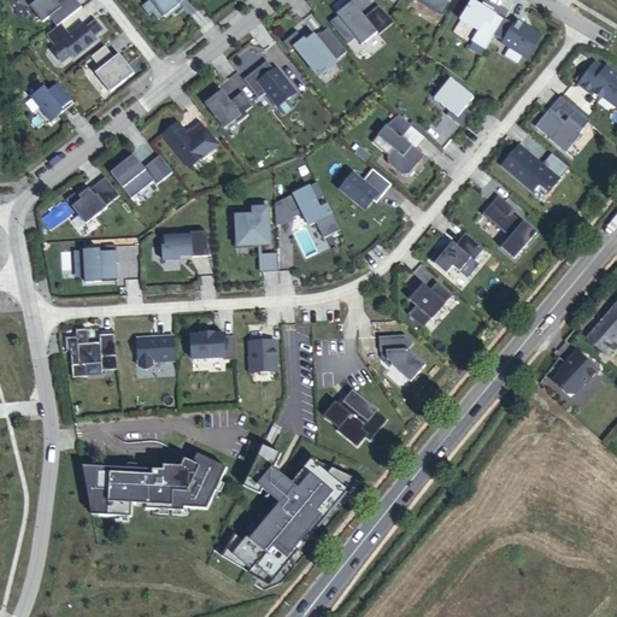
[(50,15),(58,27),(62,23),(82,7),(76,0),(60,0),(57,3),(54,0),(18,0),(18,1),(34,7),(43,19),(50,15)]
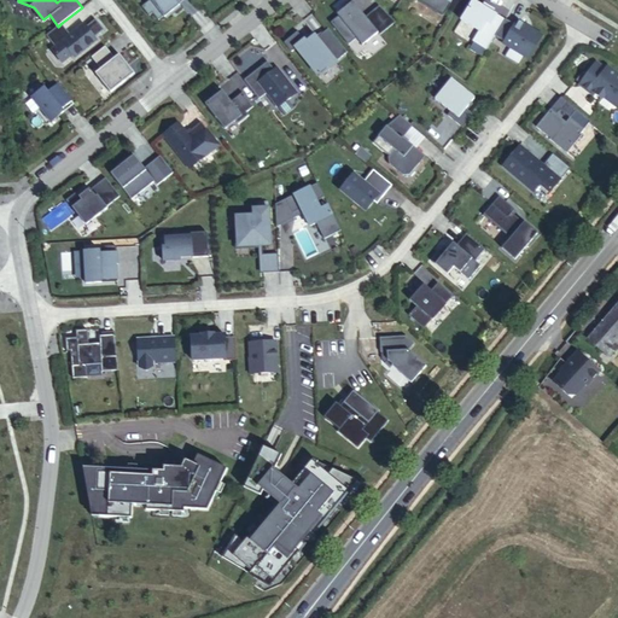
[(147,6),(144,9),(151,18),(155,15),(161,22),(165,18),(180,5),(179,4),(184,0),(145,0),(144,1),(147,6)]
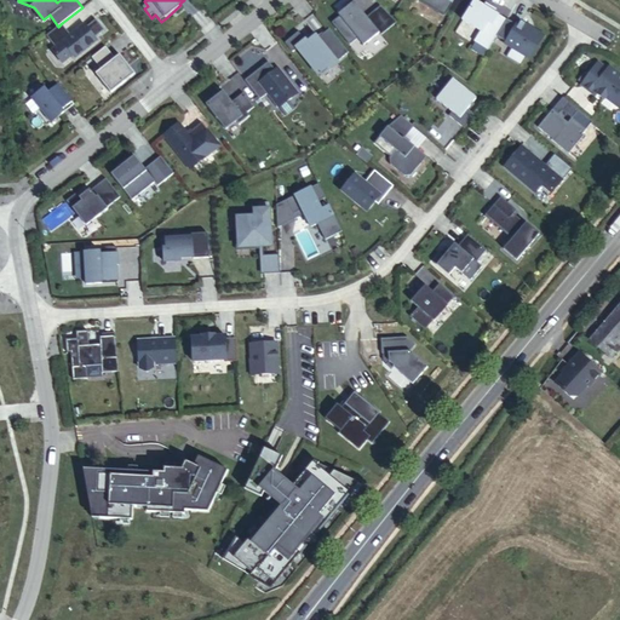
[(345,11),(332,22),(350,45),(354,41),(361,35),(367,42),(379,33),(380,35),(396,22),(380,6),(367,17),(352,0),(350,0),(343,7),(345,11)]
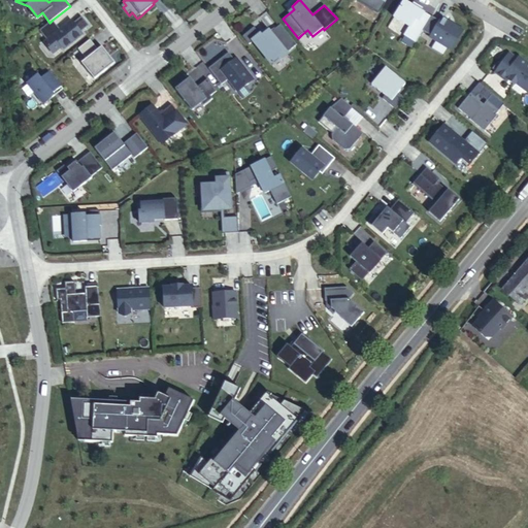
[(357,0),(378,12),(386,0),(357,0)]
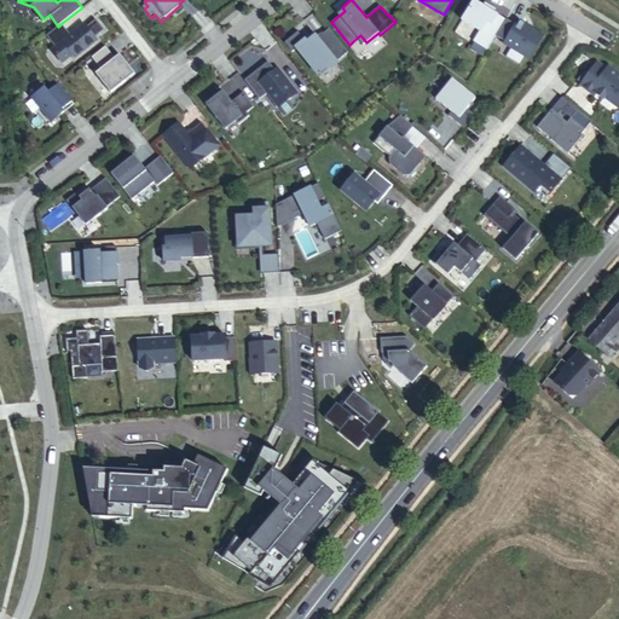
[(474,0),(473,0),(462,19),(481,32),(475,42),(487,50),(496,36),(501,29),(492,23),(498,15),(493,11),(495,9),(486,3),(484,6),(474,0)]
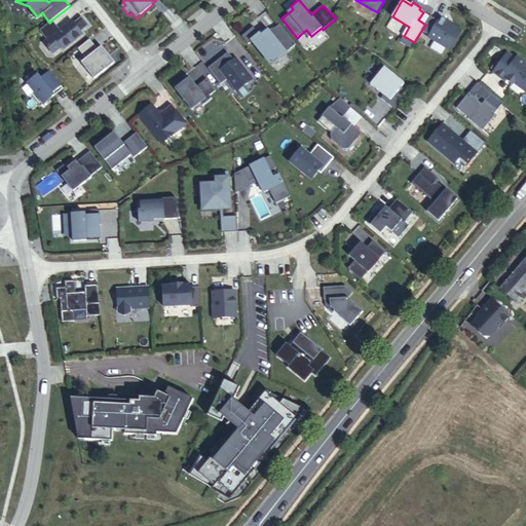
[(49,23),(40,30),(48,40),(45,42),(53,52),(62,46),(64,48),(83,34),(81,32),(89,26),(82,16),(74,23),(72,21),(61,30),(52,20),(49,23)]
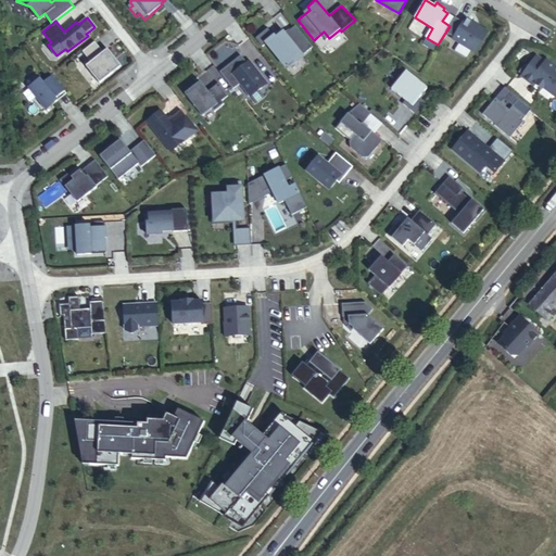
[(463,22),(455,17),(450,26),(445,33),(454,37),(453,39),(472,51),(477,50),(488,32),(478,26),(477,27),(471,24),(472,23),(465,19),(463,22)]
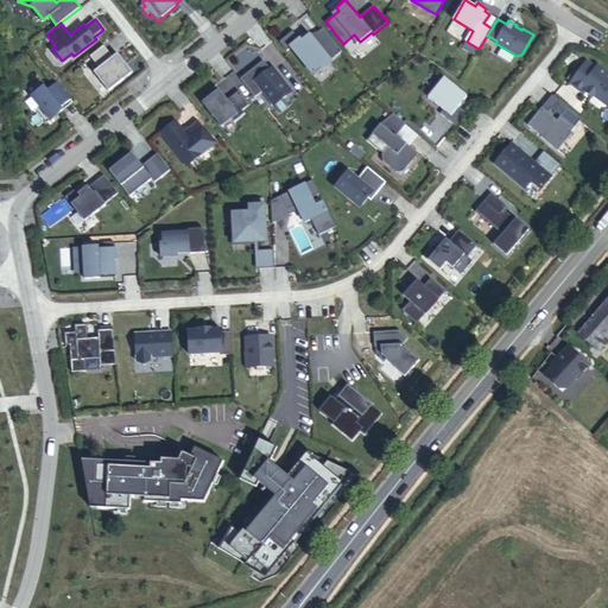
[(330,61),(342,51),(323,29),(311,38),(310,36),(302,42),(293,31),(279,42),(286,51),(292,46),(315,75),(324,68),(323,65),(329,59),(330,61)]
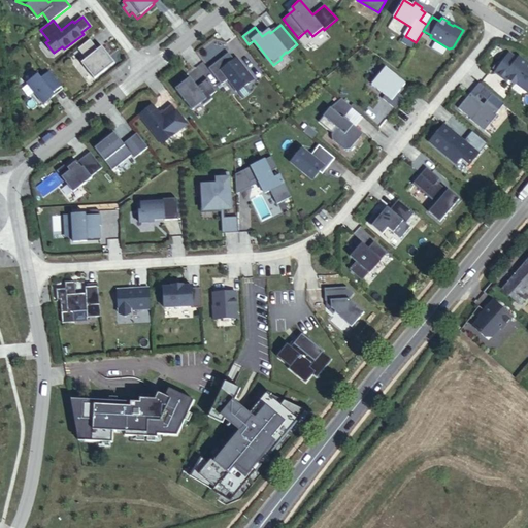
[(301,35),(306,41),(312,36),(307,30),(301,35)]
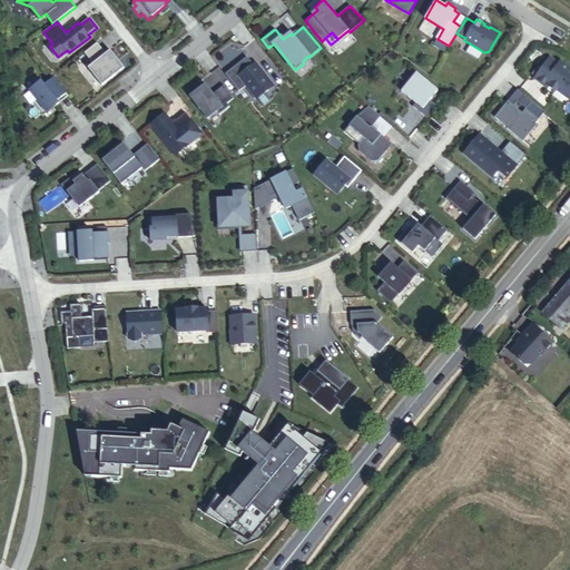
[(94,64),(88,68),(101,85),(123,68),(114,57),(115,56),(110,50),(106,53),(97,43),(85,52),(94,64)]
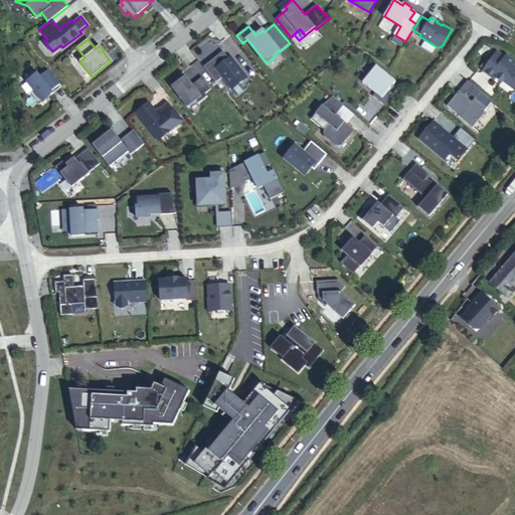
[(112,60),(104,50),(103,51),(111,61),(112,60)]
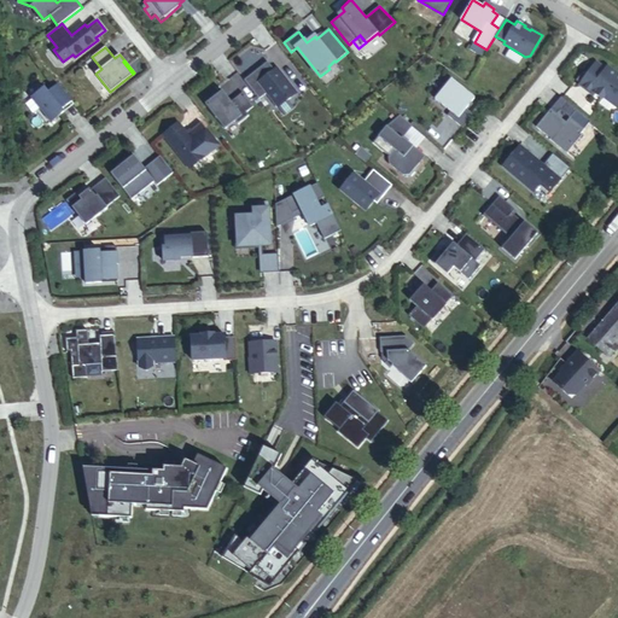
[(268,62),(244,80),(260,99),(267,93),(279,109),(297,93),(279,71),(274,70),(268,62)]
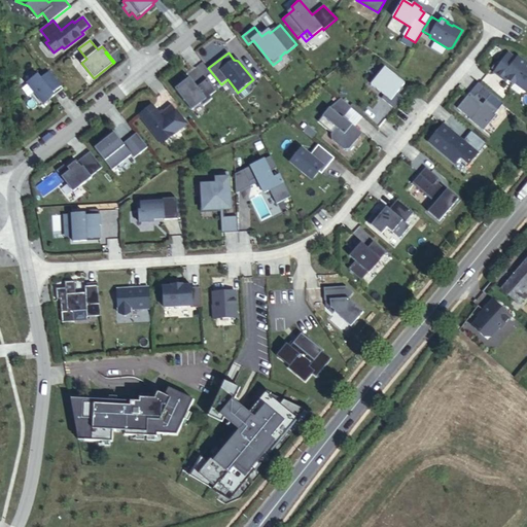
[(510,54),(494,72),(505,82),(506,80),(513,85),(514,84),(523,92),(526,91),(526,65),(519,58),(517,60),(510,54)]
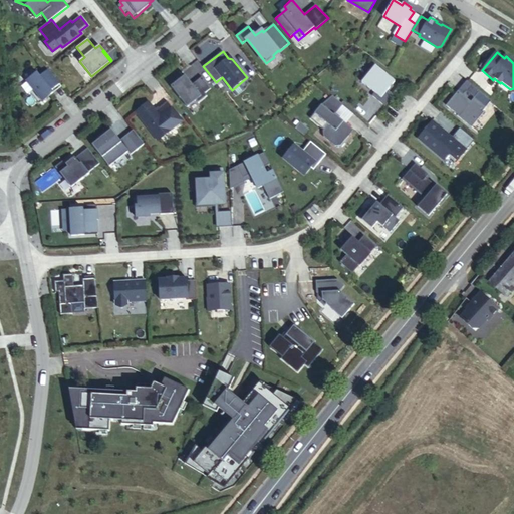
[(375,66),(362,81),(374,91),(371,94),(386,105),(395,94),(380,84),(388,75),(375,66)]
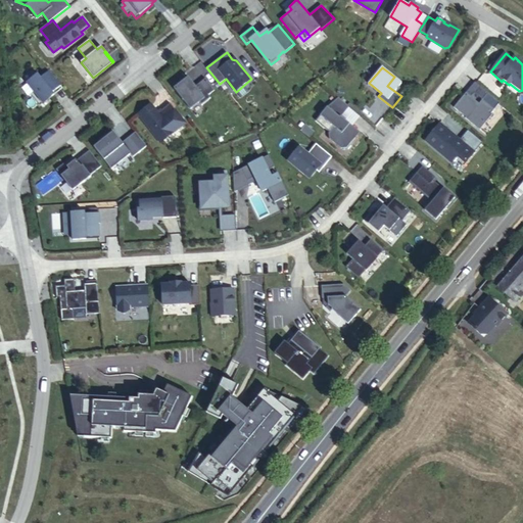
[(38,74),(27,83),(43,104),(54,95),(53,93),(61,86),(49,72),(41,78),(38,74)]
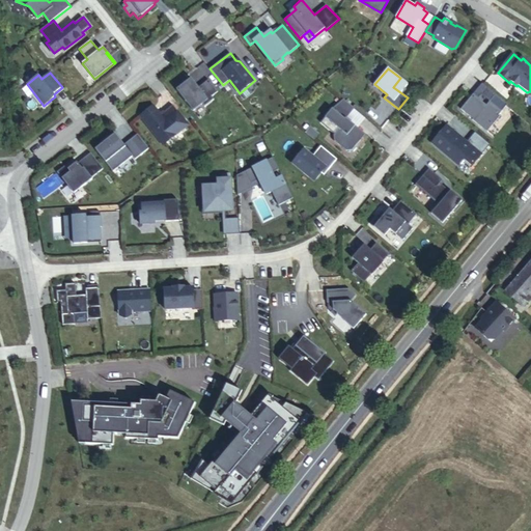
[(186,83),(176,90),(193,111),(202,104),(204,107),(214,100),(212,96),(218,91),(208,80),(198,88),(194,82),(188,86),(186,83)]
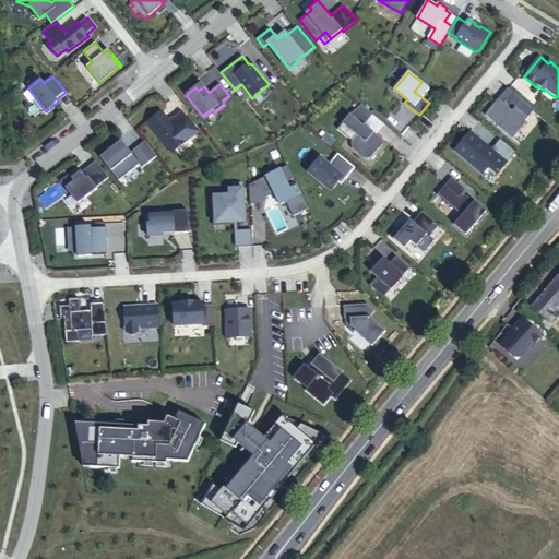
[(57,99),(58,102),(67,94),(66,92),(57,99)]
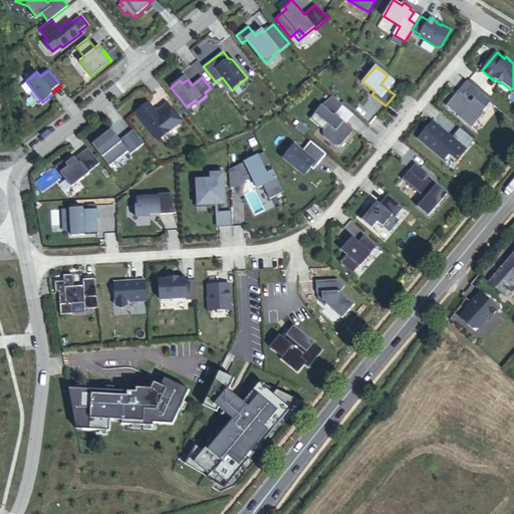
[(456,89),(445,104),(456,113),(456,114),(470,126),(482,111),(481,110),(490,99),(479,91),(471,101),(456,89)]
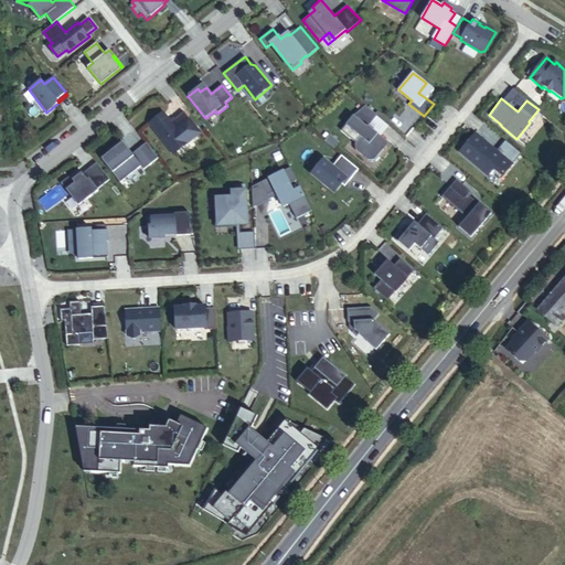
[(377,115),(365,106),(340,127),(354,138),(353,139),(353,146),(368,157),(376,157),(385,146),(385,140),(369,126),(377,115)]
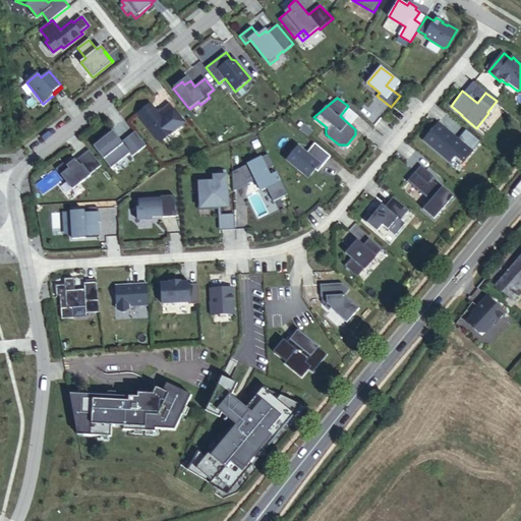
[(151,103),(137,113),(159,140),(162,140),(185,122),(170,103),(158,112),(151,103)]
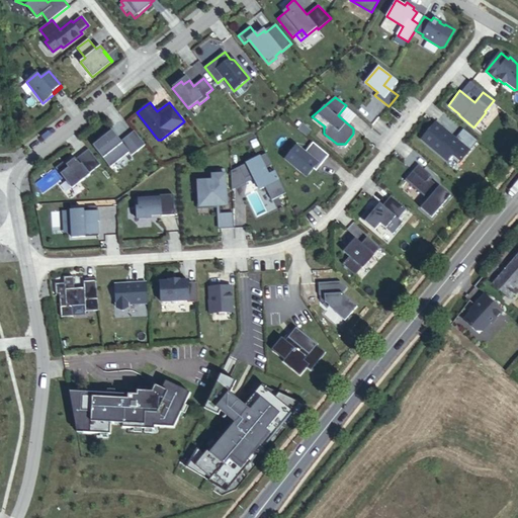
[(436,122),(421,140),(447,161),(452,155),(460,161),(478,141),(463,128),(455,139),(436,122)]
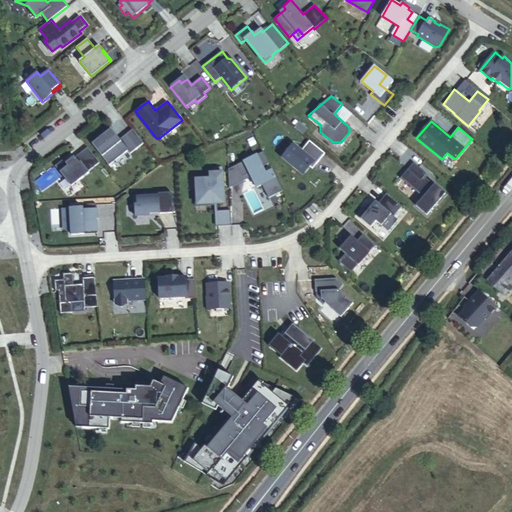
[(99,138),(92,143),(109,165),(128,150),(130,153),(144,143),(133,129),(120,139),(111,128),(102,135),(103,137),(100,139),(99,138)]
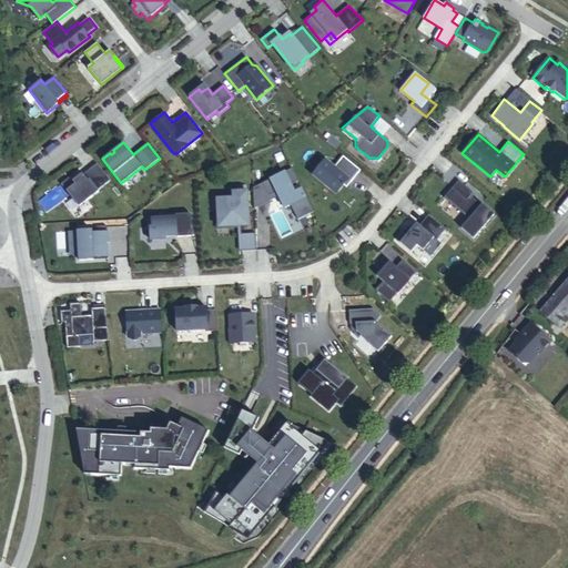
[(361,171),(344,156),(335,168),(325,160),(313,175),(336,194),(348,180),(352,182),(361,171)]
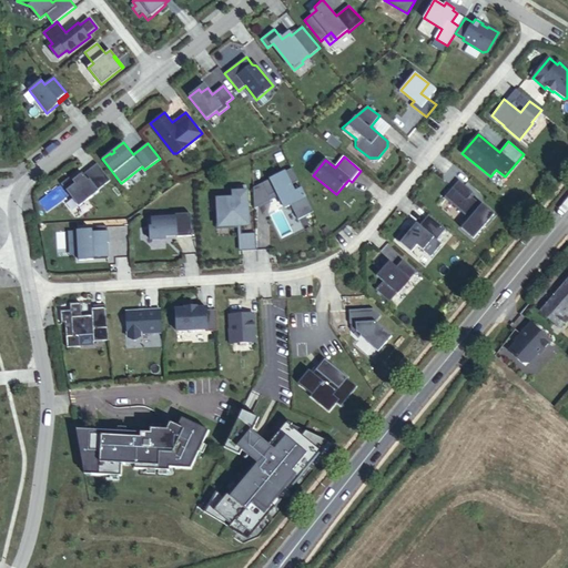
[(110,180),(97,163),(83,174),(82,173),(73,181),(70,178),(61,184),(79,206),(99,191),(98,190),(110,180)]
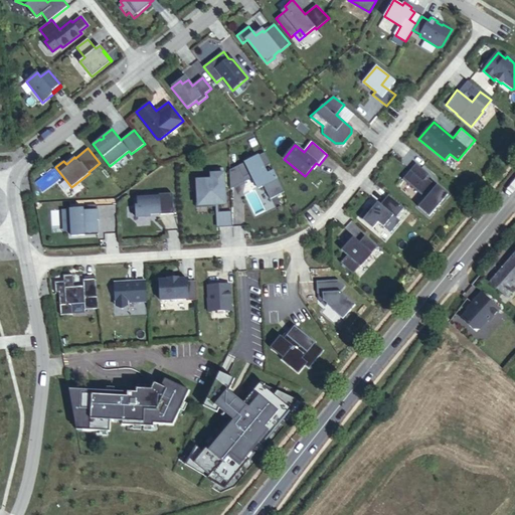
[(264,151),(238,165),(243,176),(249,173),(251,177),(258,186),(263,183),(269,196),(282,188),(273,168),(266,172),(263,166),(270,162),(264,151)]
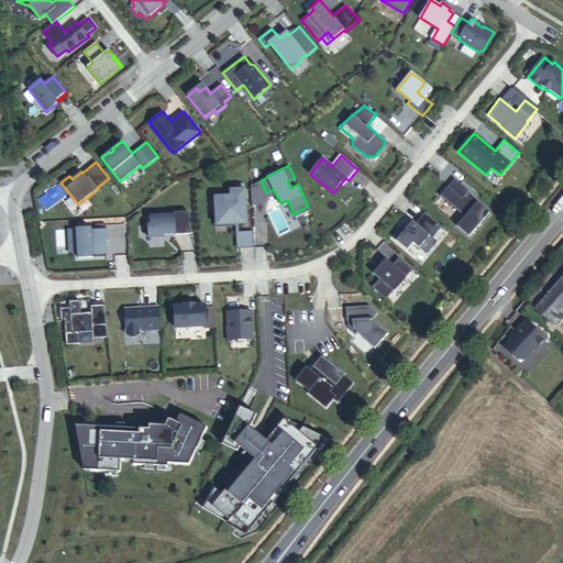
[(456,177),(433,203),(456,222),(448,232),(463,245),(492,210),(479,200),(478,201),(468,192),(471,189),(456,177)]
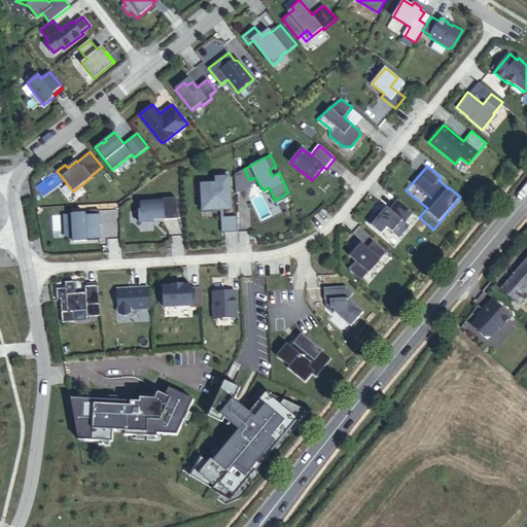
[(244,169),(235,174),(236,194),(257,181),(255,177),(249,180),(244,169)]
